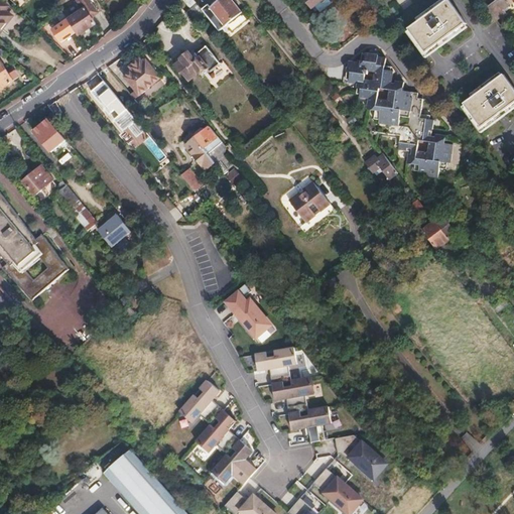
[(0,29),(11,16),(1,8),(4,4),(0,0),(0,29)]
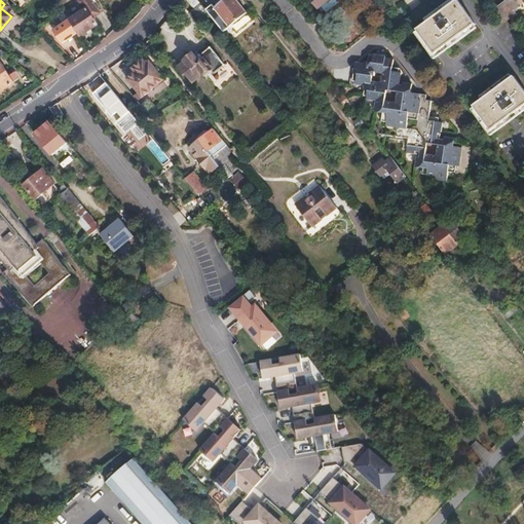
[(64,9),(62,11),(75,31),(78,35),(97,24),(91,17),(99,12),(89,0),(75,0),(82,9),(70,17),(64,9)]
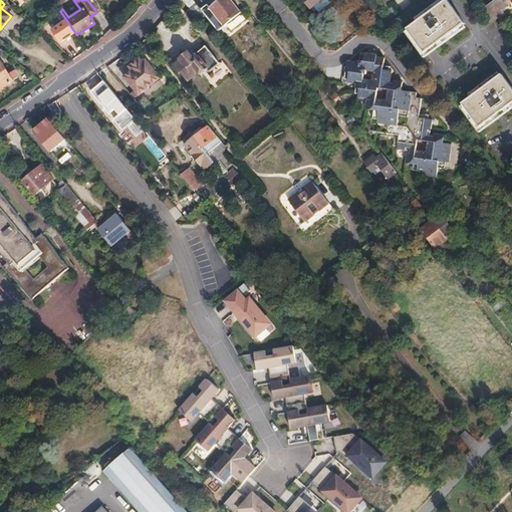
[(209,7),(203,13),(203,14),(215,29),(239,10),(230,0),(213,0),(207,5),(209,7)]
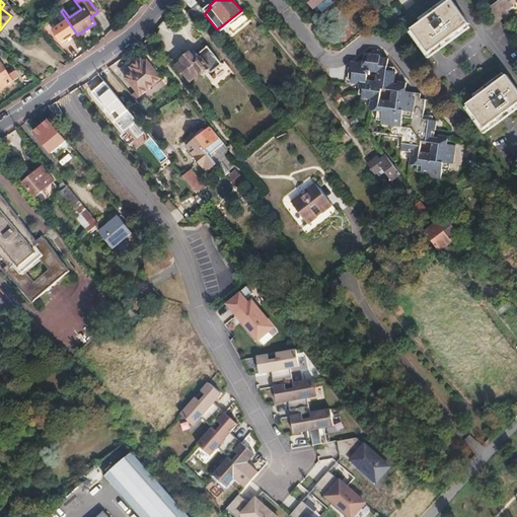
[(306,0),(312,8),(314,6),(318,10),(330,1),(329,0),(306,0)]
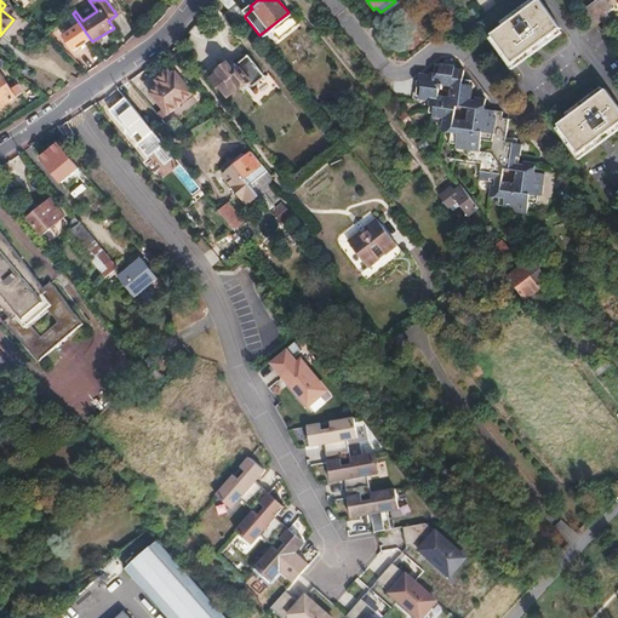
[(533,0),(490,32),(511,61),(559,27),(539,0),(533,0)]
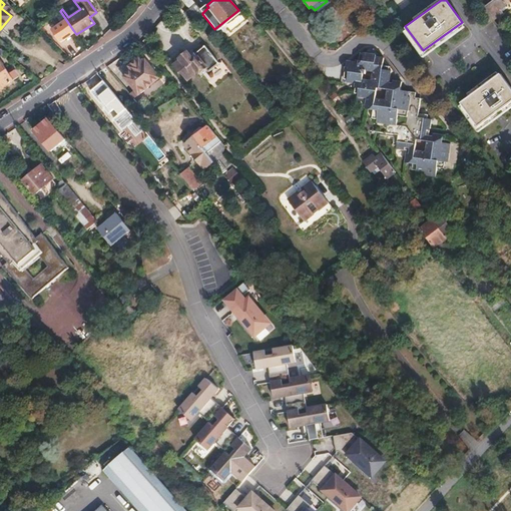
[(487,0),(481,5),(490,16),(503,5),(499,0),(487,0)]
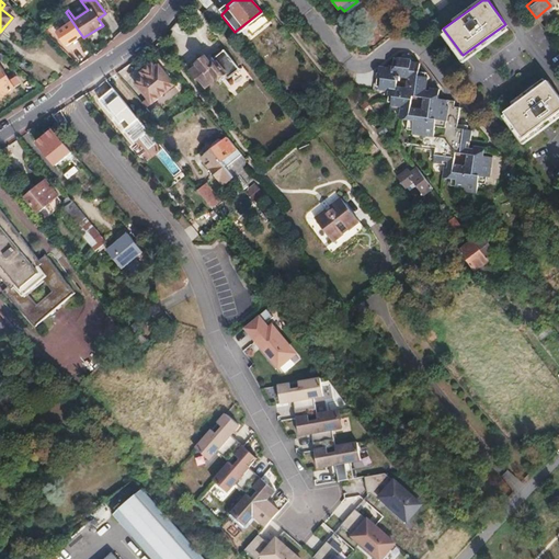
[(204,7),(197,12),(208,25),(221,15),(221,14),(212,2),(204,7)]
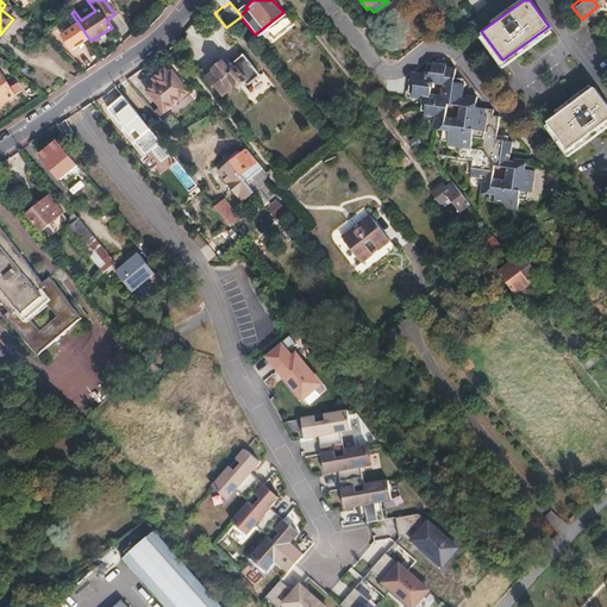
[(70,27),(58,36),(68,50),(87,36),(72,13),(70,12),(63,18),(70,27)]
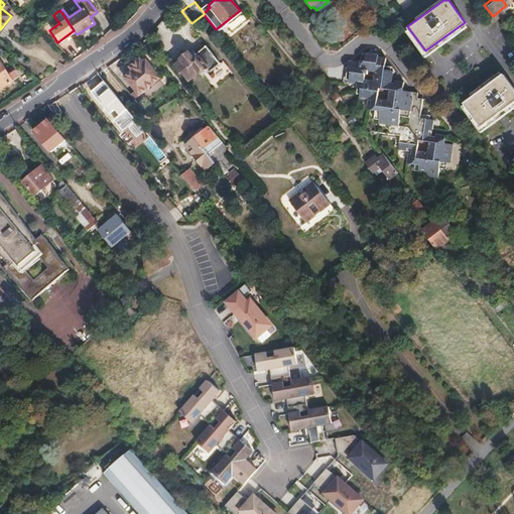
[(179,58),(172,65),(178,72),(180,71),(186,79),(196,71),(197,73),(205,67),(208,71),(218,61),(204,43),(189,55),(186,50),(178,57),(179,58)]
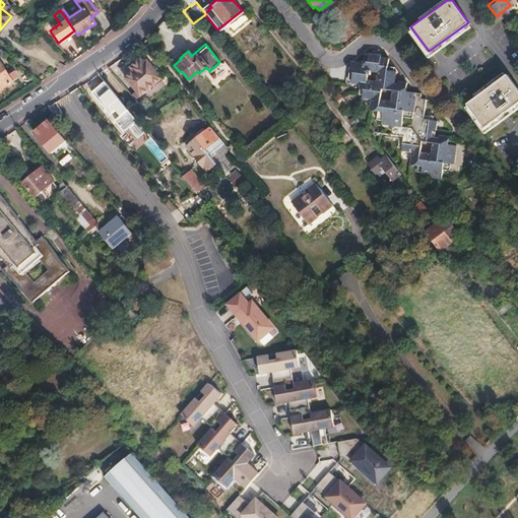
[(373,56),(363,55),(362,64),(362,66),(355,65),(355,64),(349,63),(346,81),(350,82),(350,84),(360,85),(358,95),(362,95),(362,99),(371,100),(370,111),(378,112),(377,121),(381,122),(381,124),(392,126),(390,138),(398,139),(397,147),(401,148),(401,151),(411,152),(410,165),(417,166),(415,173),(421,174),(421,176),(438,179),(440,171),(447,172),(448,165),(450,165),(453,146),(445,145),(446,137),(436,136),(435,139),(434,148),(430,148),(429,154),(422,153),(422,155),(416,154),(416,153),(417,146),(416,146),(417,141),(423,141),(423,142),(431,143),(431,138),(434,121),(430,120),(431,117),(424,116),(425,109),(413,108),(414,100),(411,100),(412,93),(404,92),(405,84),(397,83),(395,95),(391,95),(390,103),(386,102),(386,104),(379,102),(379,101),(380,98),(378,95),(378,94),(379,93),(380,92),(381,89),(381,88),(385,88),(385,90),(392,91),(393,82),(394,72),(392,72),(393,68),(386,68),(387,60),(379,59),(375,59),(373,56)]
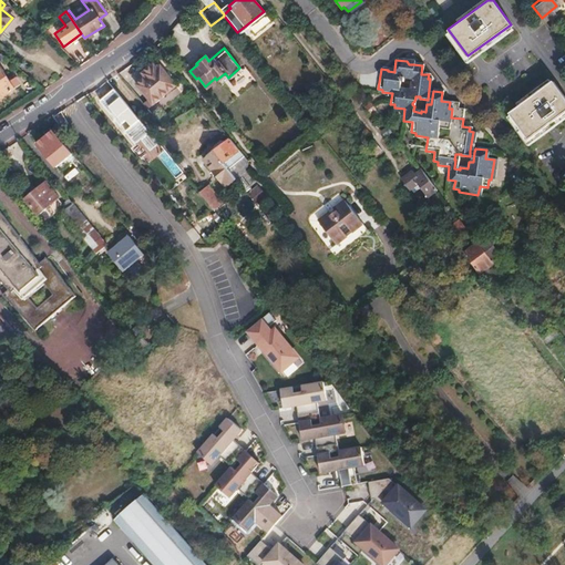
[(143,75),(134,83),(152,103),(175,84),(157,63),(154,67),(151,62),(140,71),(143,75)]
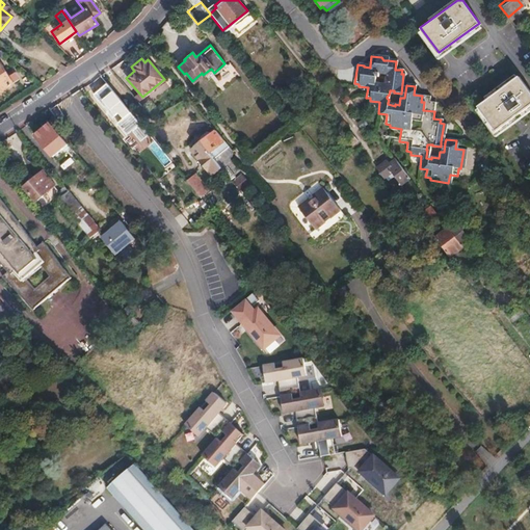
[(0,88),(11,81),(0,64),(0,88)]
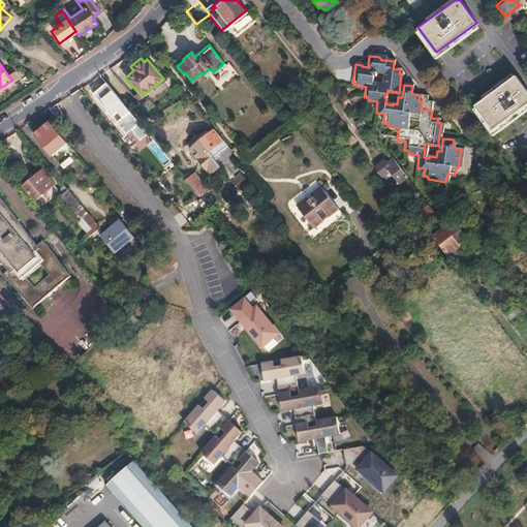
[(526,89),(516,74),(474,104),(493,129),(526,103),(526,89)]
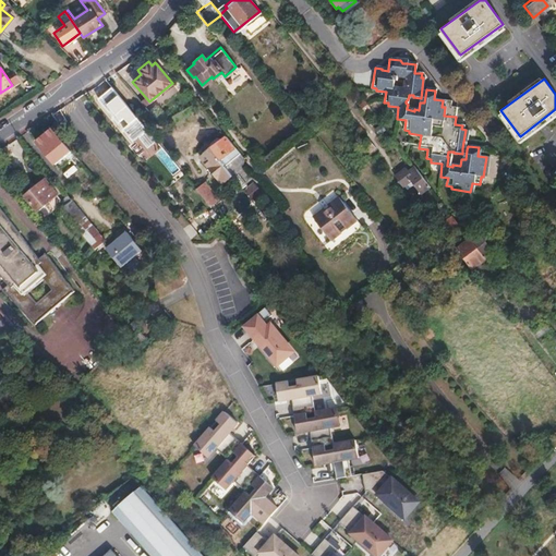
[(116,92),(101,104),(121,127),(128,120),(122,113),(129,108),(116,92)]
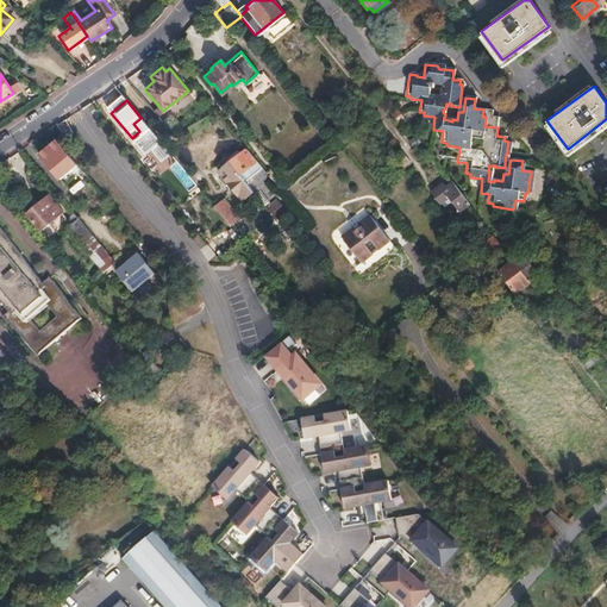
[(395,108),(388,114),(393,121),(400,116),(395,108)]
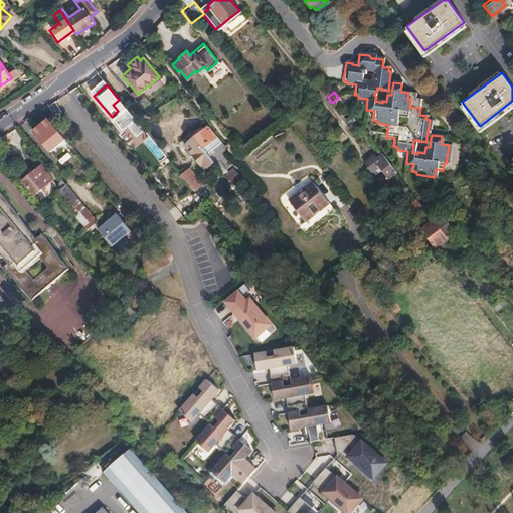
[(129,112),(124,116),(132,126),(137,122),(129,112)]
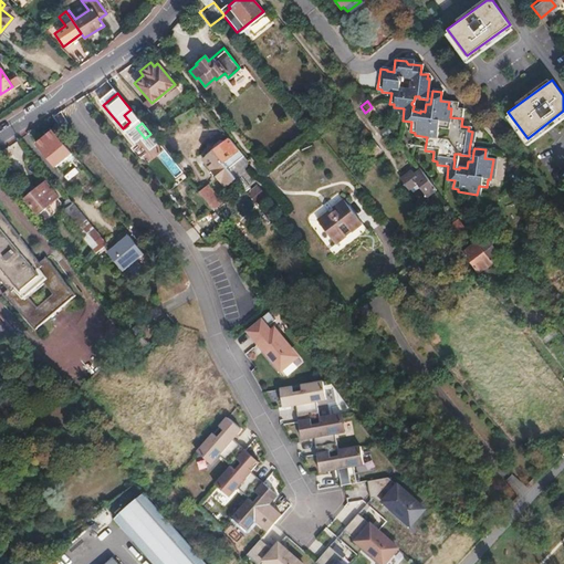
[(50,128),(34,142),(54,165),(68,154),(71,157),(68,159),(73,166),(77,162),(72,154),(60,139),(50,128)]
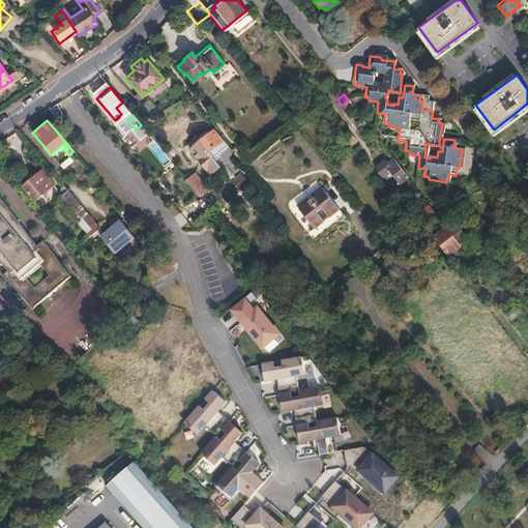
[(63,123),(56,130),(67,144),(75,138),(63,123)]
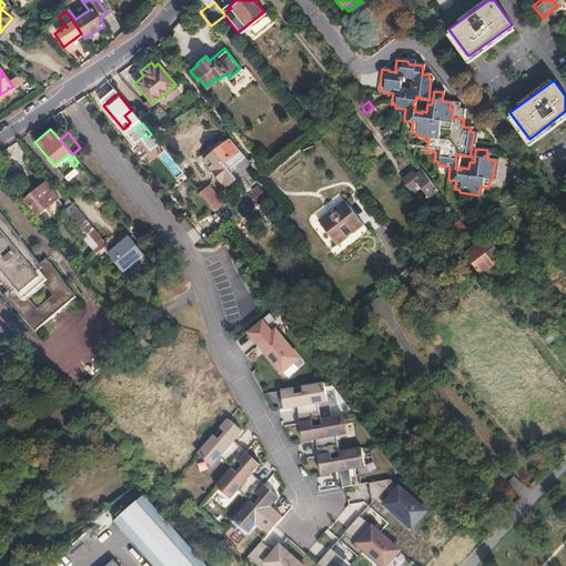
[(213,150),(202,159),(224,185),(234,178),(226,168),(242,154),(229,138),(223,142),(222,140),(219,140),(212,145),(212,149),(213,150)]
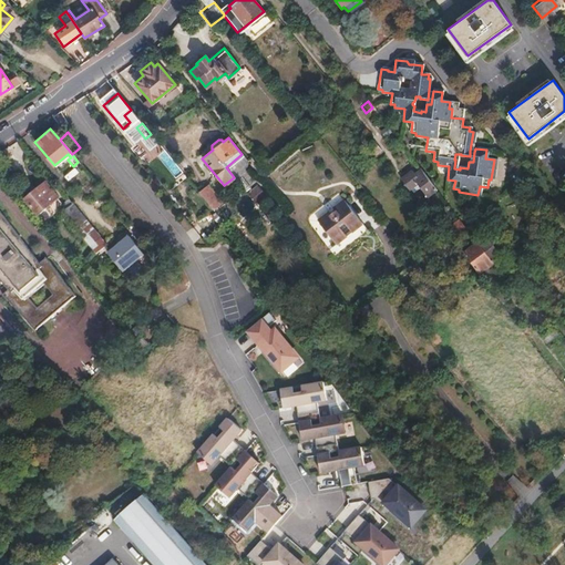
[(371,140),(358,151),(367,161),(379,150),(371,140)]
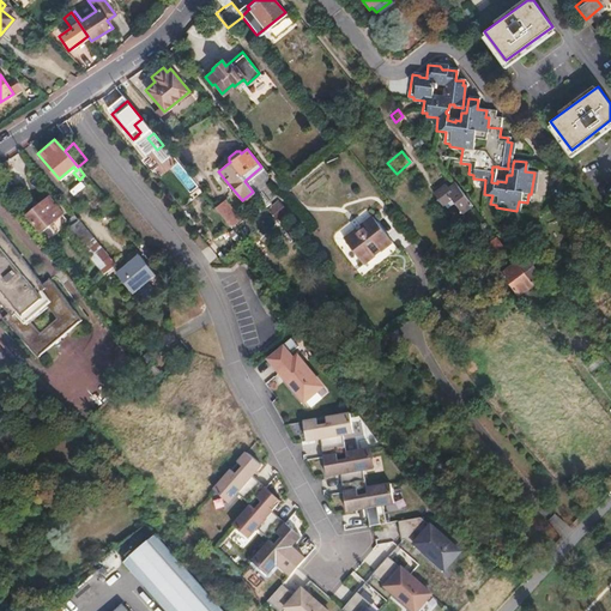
[(261,167),(244,181),(253,192),(264,183),(266,173),(261,167)]
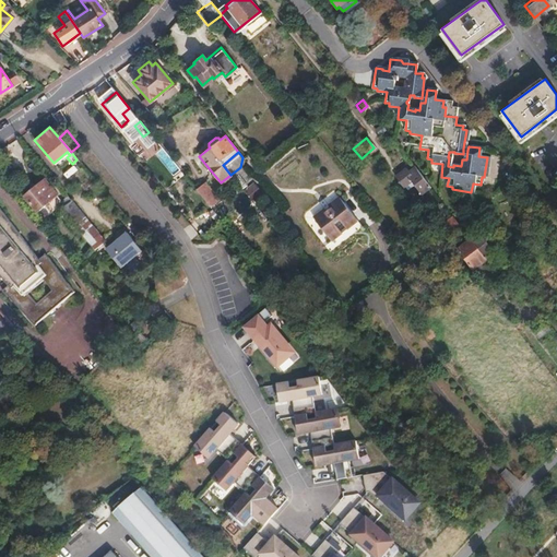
[(403,166),(392,174),(400,185),(409,179),(418,192),(427,186),(414,168),(407,173),(403,166)]
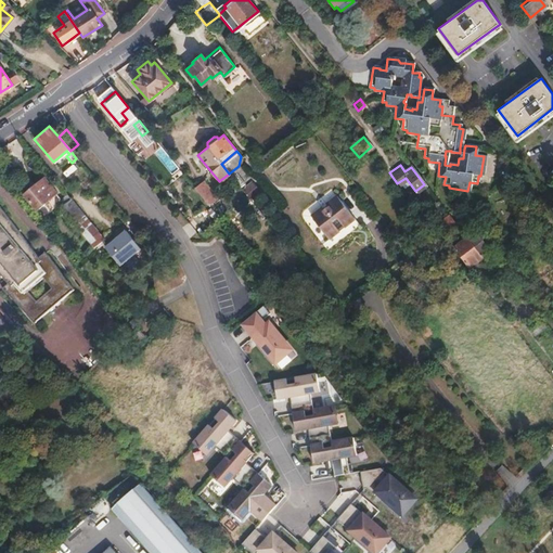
[(41,176),(22,192),(35,208),(55,191),(41,176)]
